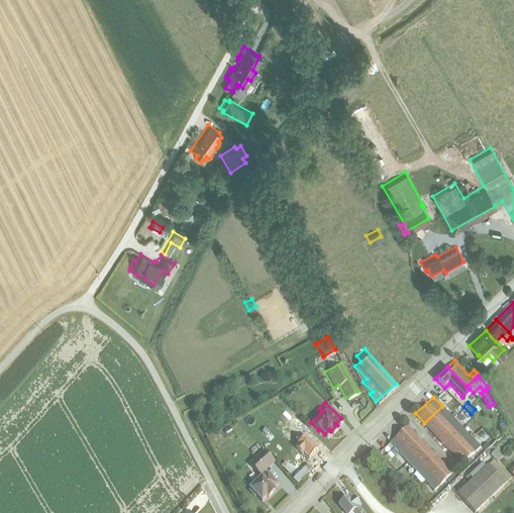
[(442,406),(424,423),(433,432),(450,416),(442,406)]
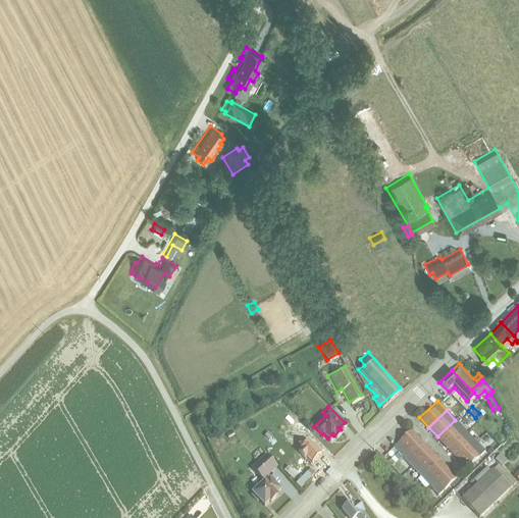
[(283,417),(297,427),(302,420),(288,411),(283,417)]
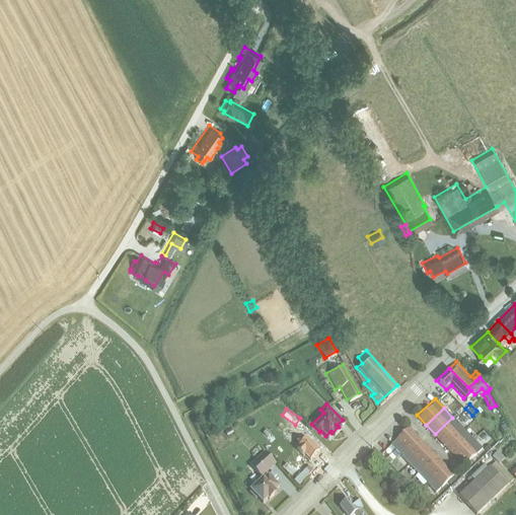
[(461,424),(467,418),(462,413),(456,420),(461,424)]
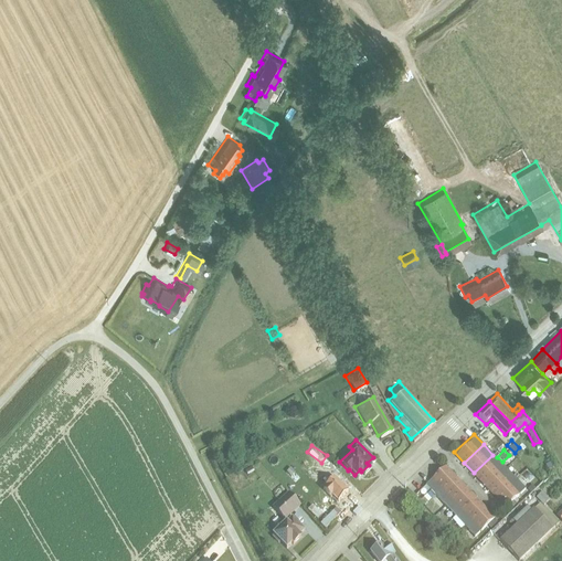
[(492,455),(474,473),(484,483),(502,465),(492,455)]
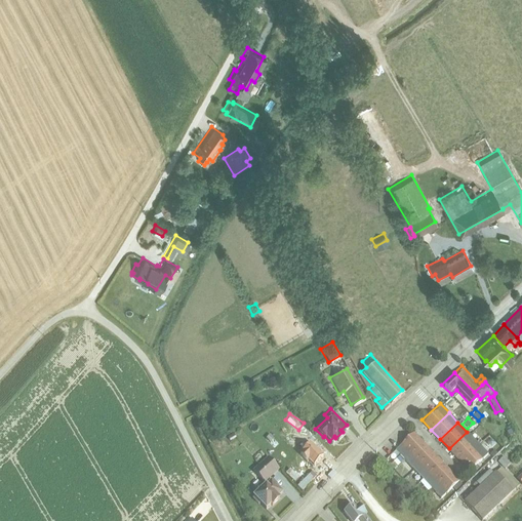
[(292,442),(302,433),(293,425),(284,434),(292,442)]
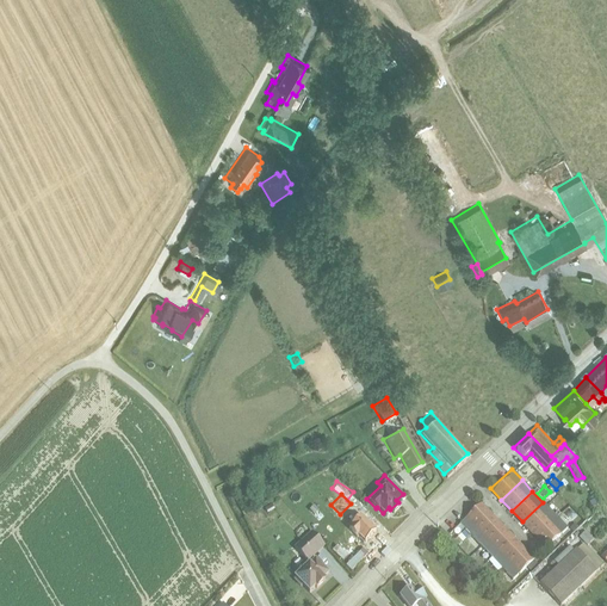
[(457,520),(460,525),(468,532),(488,512),(477,501),(457,520)]
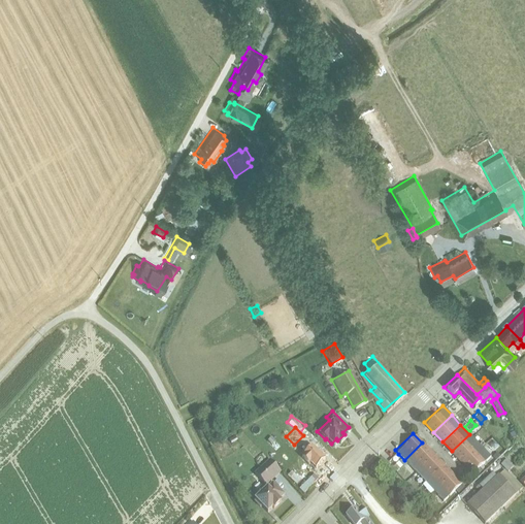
[(469,434),(452,451),(461,461),(479,444),(469,434)]
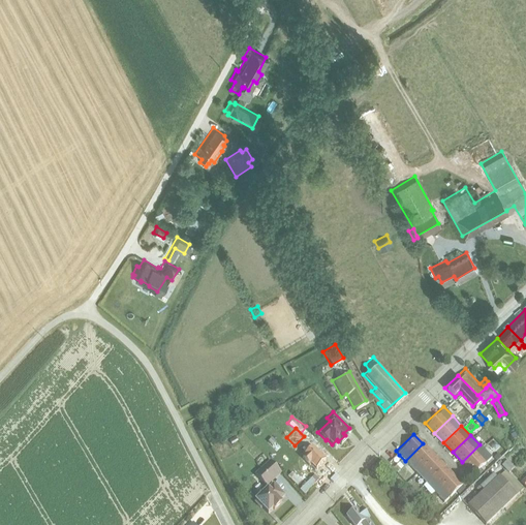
[(493,438),(488,442),(493,449),(498,444),(493,438)]
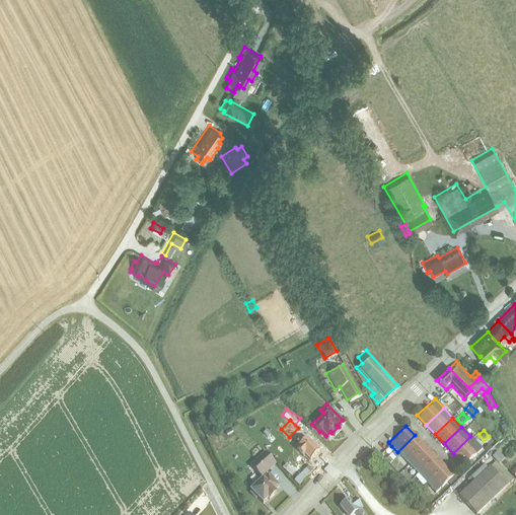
[(298,441),(293,446),(301,454),(303,452),(307,456),(316,448),(300,431),(294,437),(298,441)]
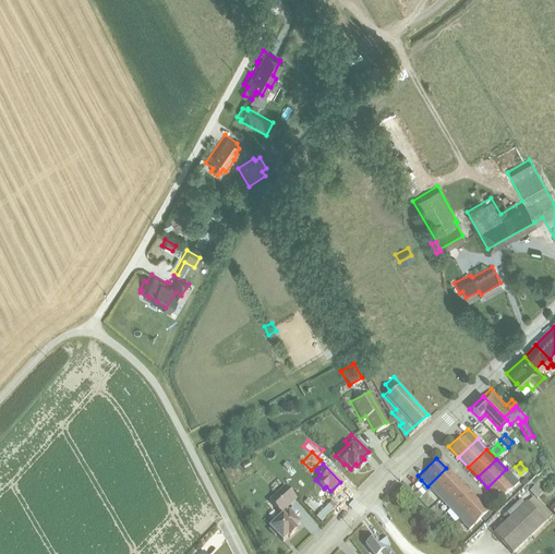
[(446,468),(427,486),(436,496),(456,478),(446,468)]
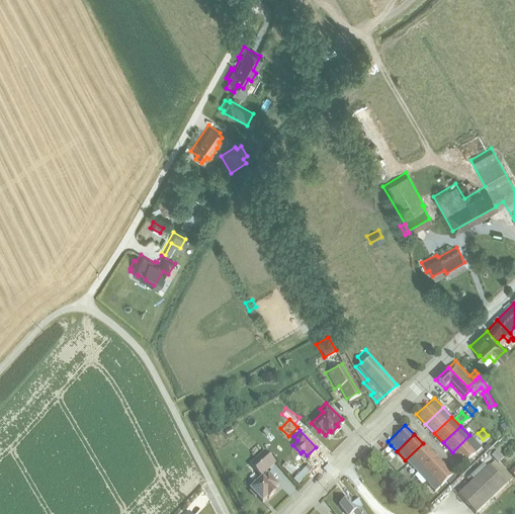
[(469,435),(452,452),(461,461),(467,456),(479,445),(469,435)]
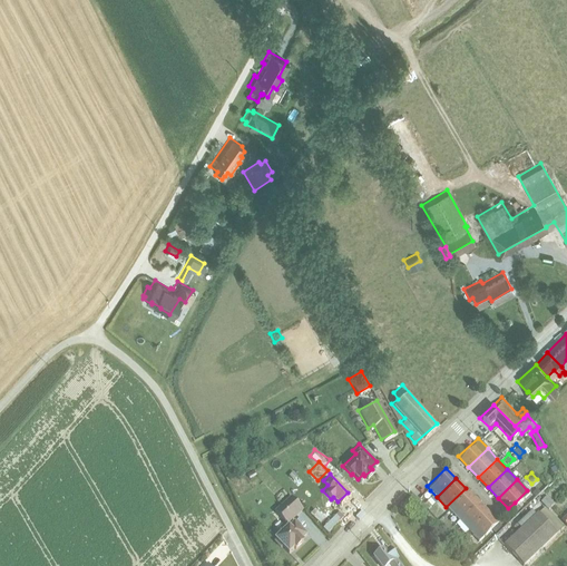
[(466,488),(446,507),(456,517),(476,499),(466,488)]
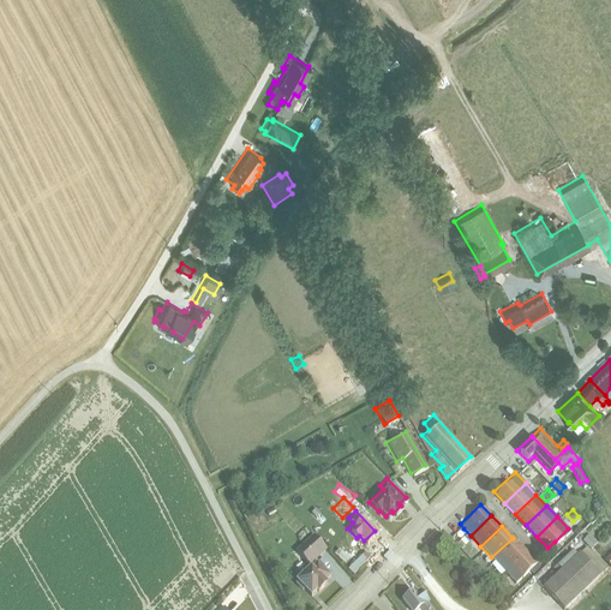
[(310,531),(293,548),(306,562),(324,545),(310,531)]
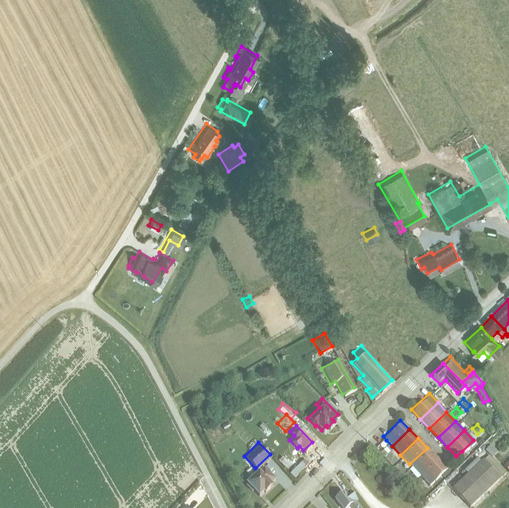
[(488,442),(483,447),(489,454),(495,449),(488,442)]
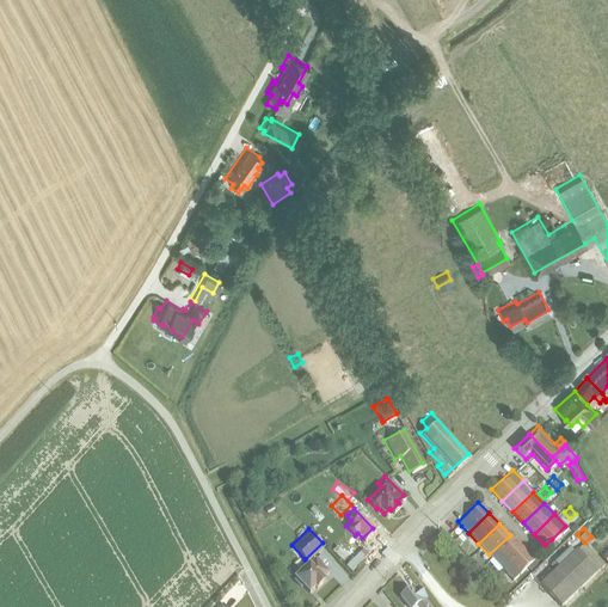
[(478,544),(468,533),(465,535),(476,546),(478,544)]
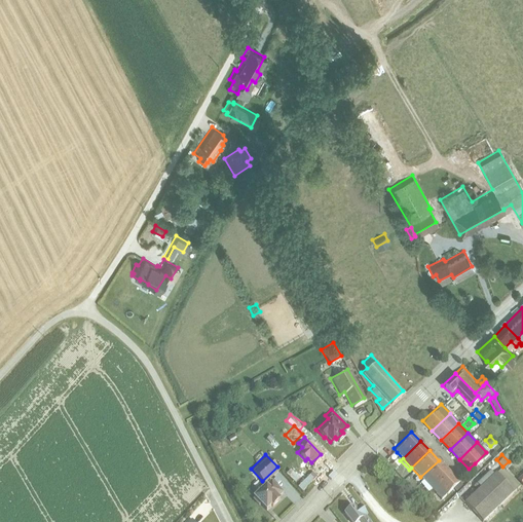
[(439,460),(420,477),(430,487),(448,470),(439,460)]
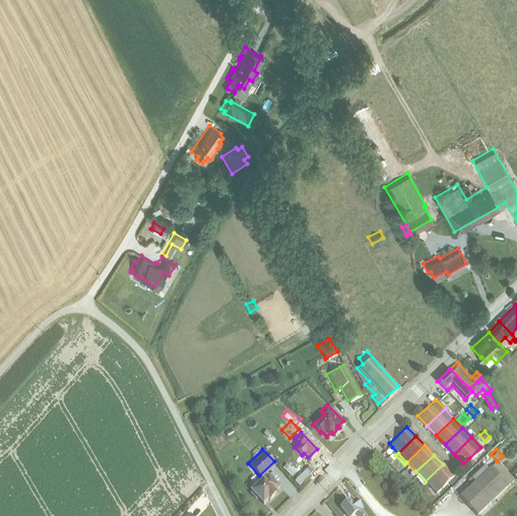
[(469,458),(463,463),(466,466),(472,460),(469,458)]
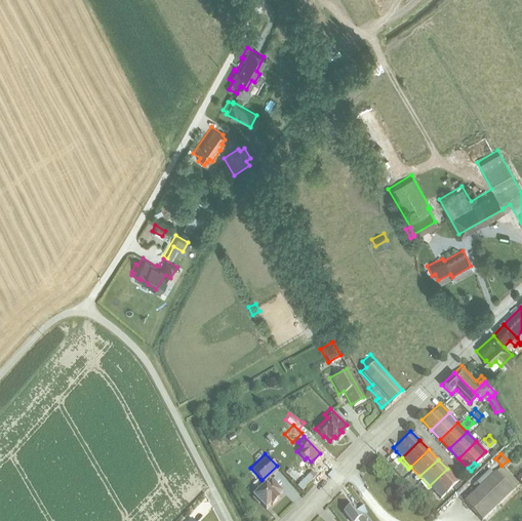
[(490,471),(477,484),(462,498),(479,518),(516,482),(498,464),(493,470),(492,470),(490,471)]
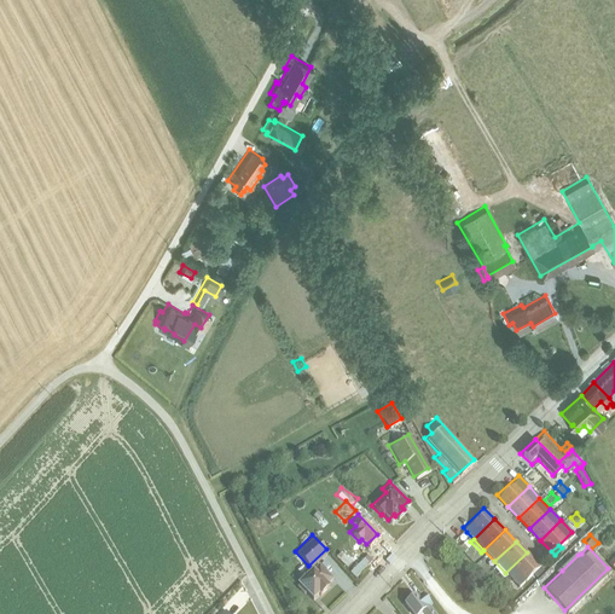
[(614,548),(604,559),(614,569),(614,548)]
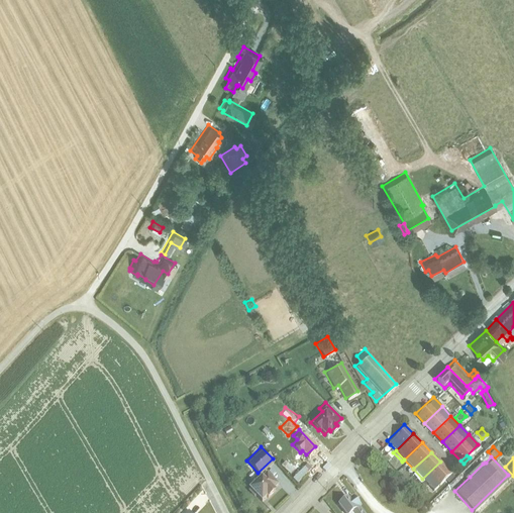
[(470,477),(483,464),(479,460),(466,473),(470,477)]
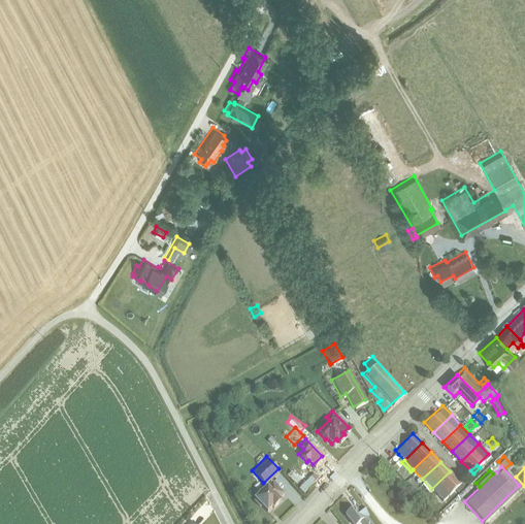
[(450,471),(431,489),(440,498),(452,488),(459,482),(450,471)]
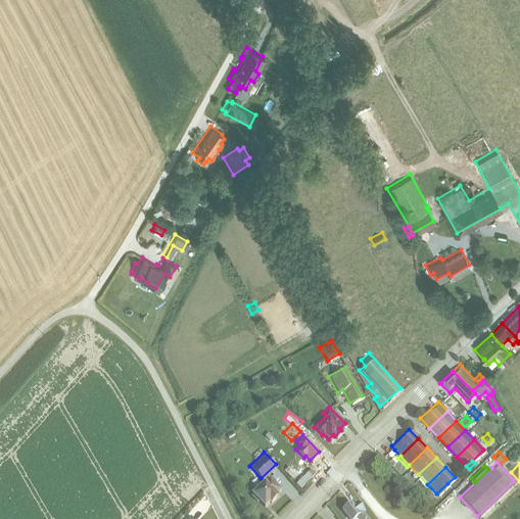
[(251,492),(250,493),(254,499),(256,498),(263,504),(267,499),(269,501),(275,493),(273,491),(278,486),(268,475),(250,491),(251,492)]
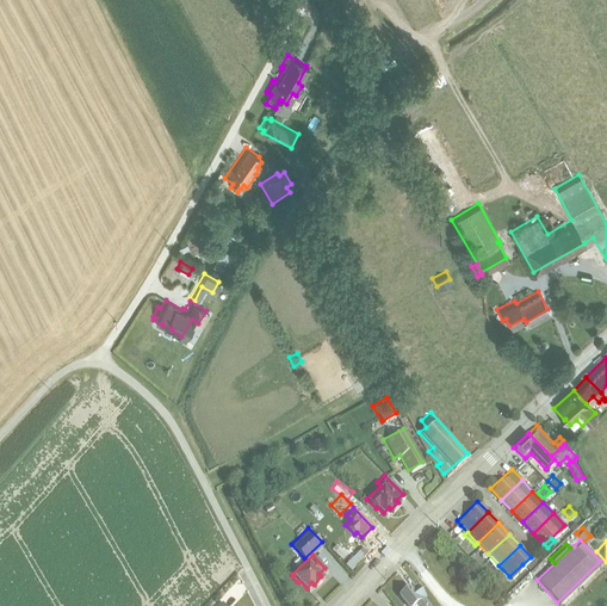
[(531,557),(522,564),(527,568),(533,561),(531,557)]
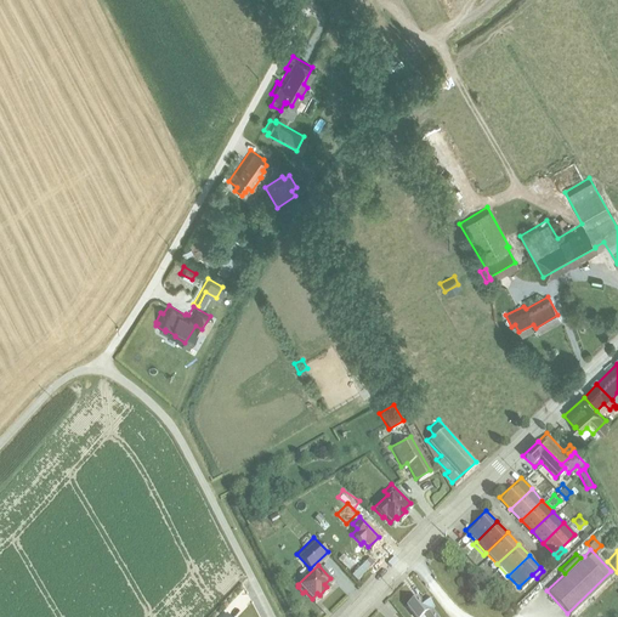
[(414,595),(404,604),(414,616),(437,616),(429,606),(431,605),(421,594),(420,594),(417,598),(414,595)]
